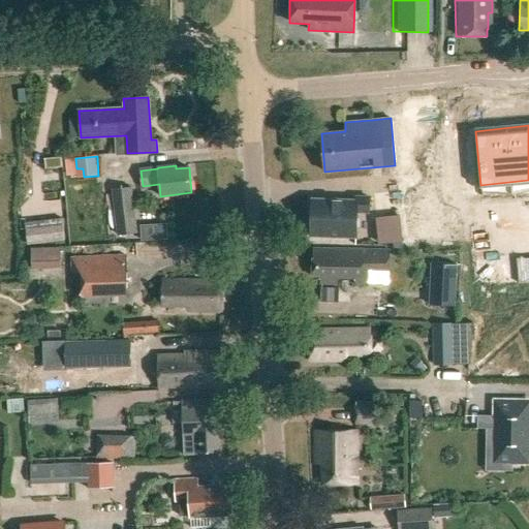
[(113,188),(119,235),(137,232),(132,186),(113,188)]
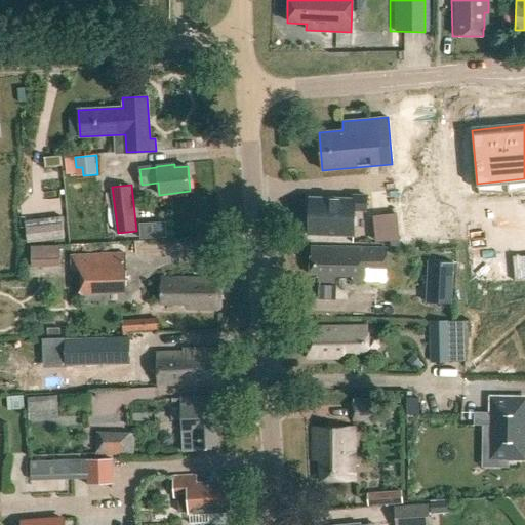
[(310,198),(309,234),(354,236),(354,210),(366,210),(366,196),(353,196),(353,199),(310,198)]
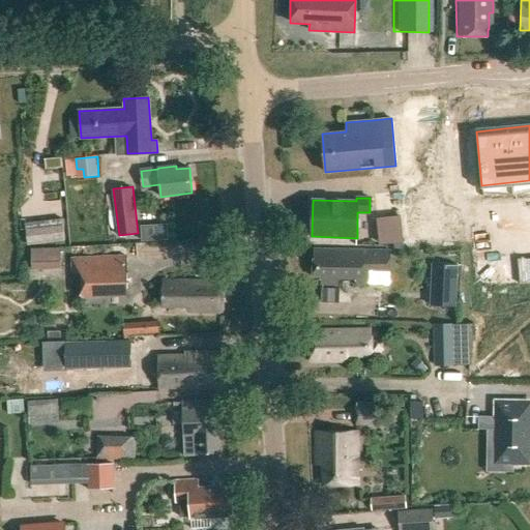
[(378,244),(393,243),(394,254),(404,253),(401,215),(376,217),(378,244)]
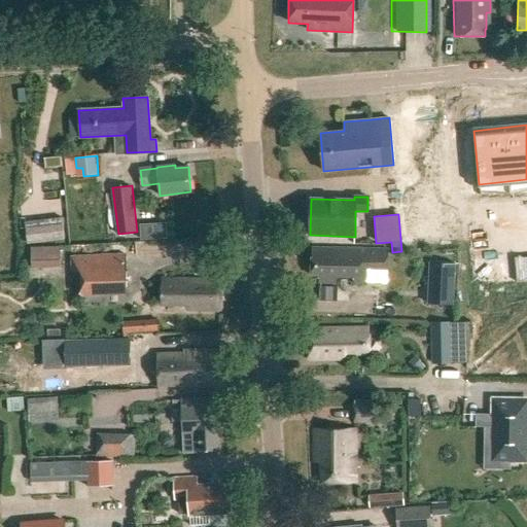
[(27,226),(29,243),(65,239),(64,222),(27,226)]
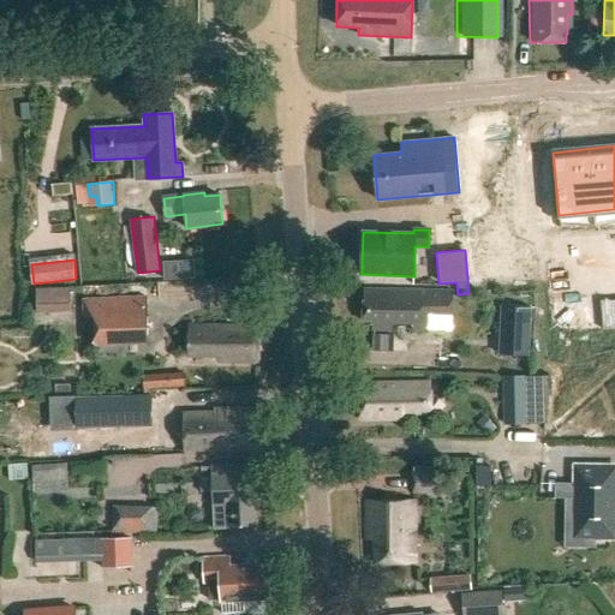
[(609,263),(597,264),(598,280),(611,279),(609,263)]
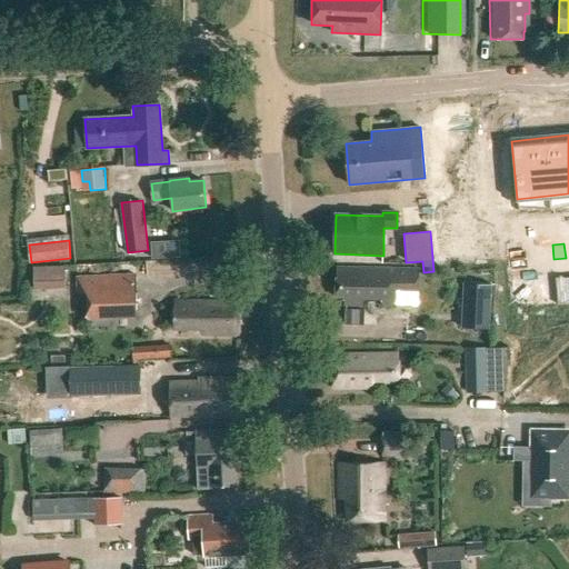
[(542,260),(553,259),(552,245),(541,246),(542,260)]
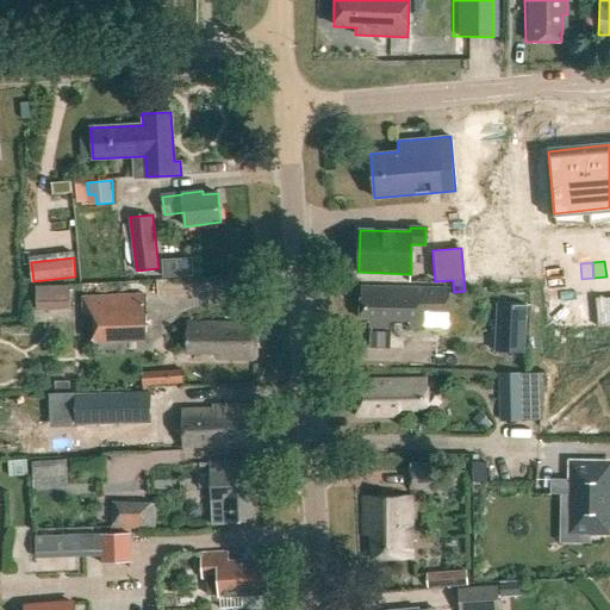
[(193,263),(179,263),(180,277),(193,275),(193,263)]
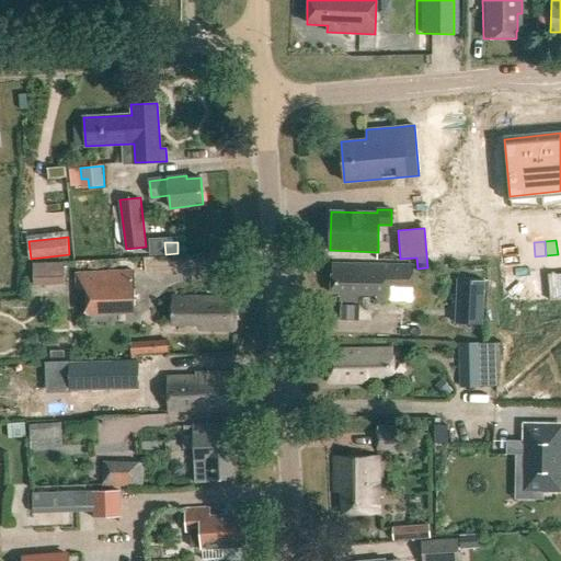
[(535,256),(534,242),(523,243),(524,258),(535,256)]
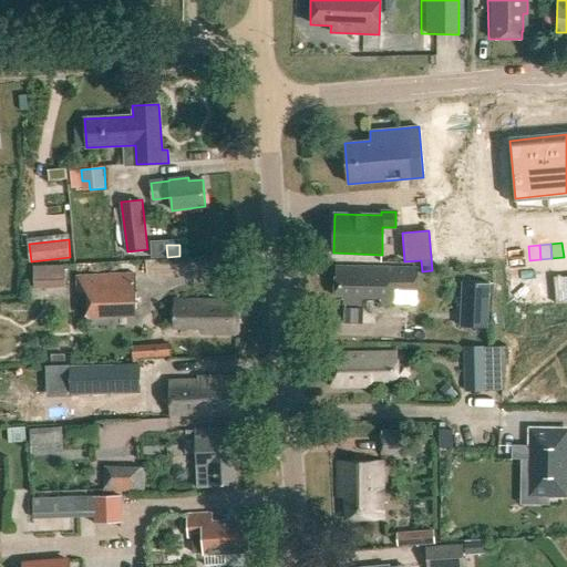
[(554,272),(565,271),(564,257),(552,258),(554,272)]
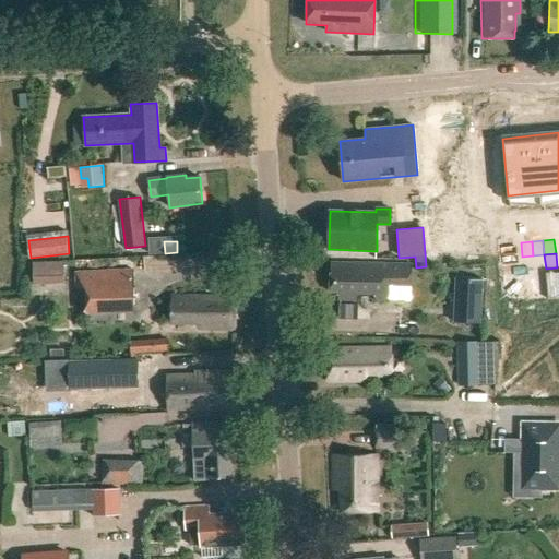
[(544,254),(533,256),(535,270),(546,269),(544,254)]
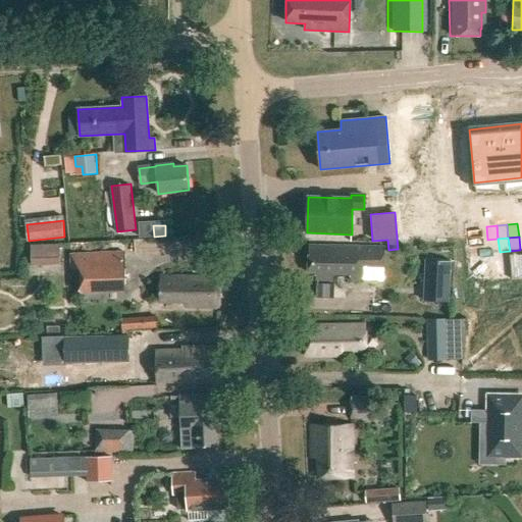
[(488,253),(500,252),(498,239),(487,240),(488,253)]
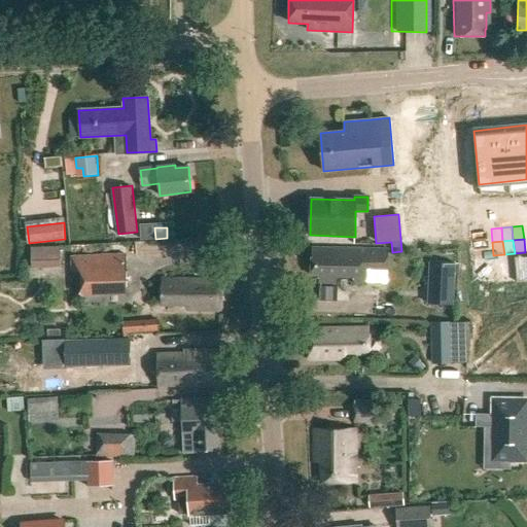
[(33,248),(33,269),(62,269),(62,247),(33,248)]
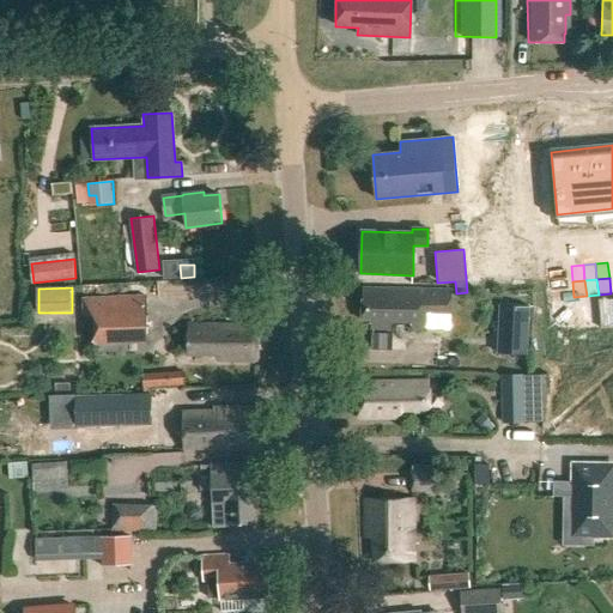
[(362,289),(362,320),(371,320),(371,329),(390,329),(392,322),(406,322),(406,329),(426,331),(426,313),(450,314),(451,290),(428,289),(362,289)]
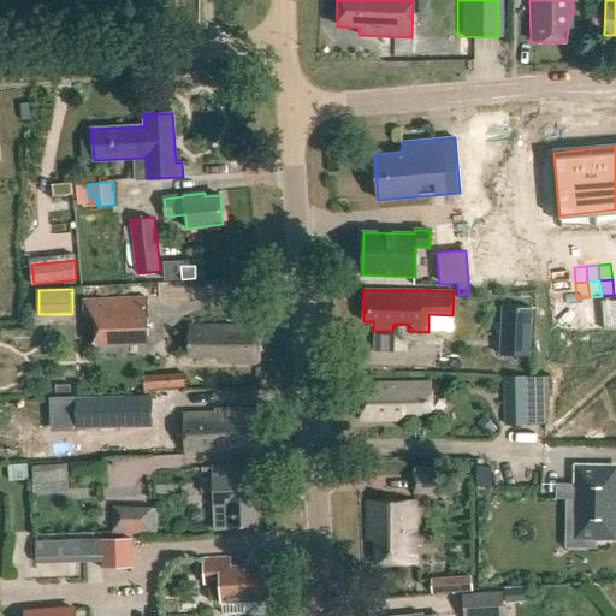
[(83,300),(86,342),(148,339),(147,297),(83,300)]
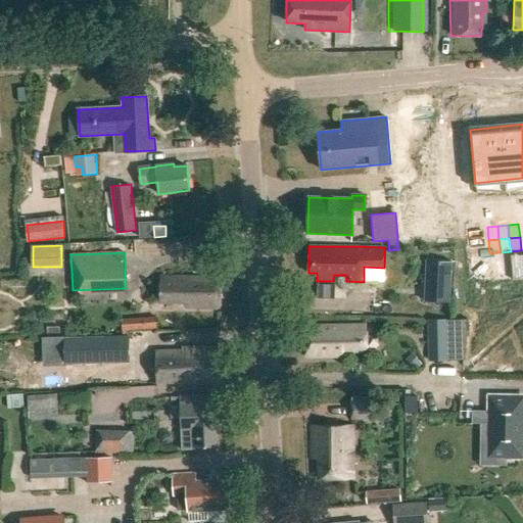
[(422,299),(448,300),(450,260),(424,259),(422,299)]
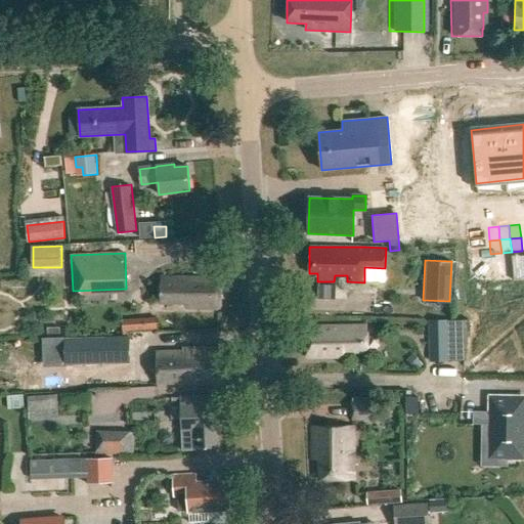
[(160,277),(160,303),(185,303),(185,307),(219,307),(219,275),(186,275),(186,277),(160,277)]
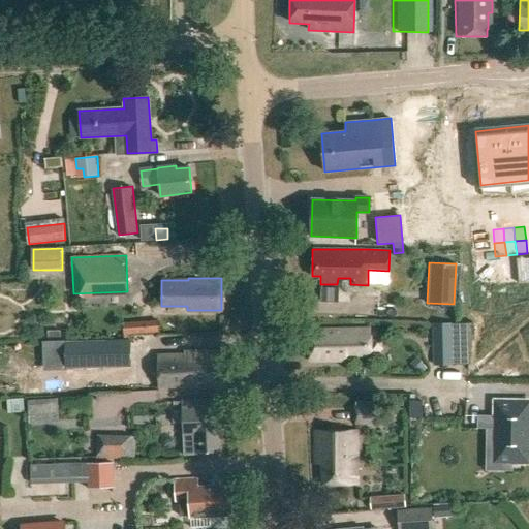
[(456,323),(435,323),(436,365),(457,365),(456,323)]
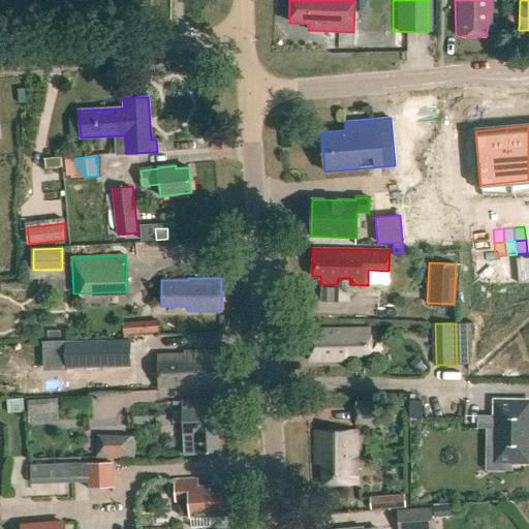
[(159,325),(124,328),(124,339),(160,337),(159,325)]
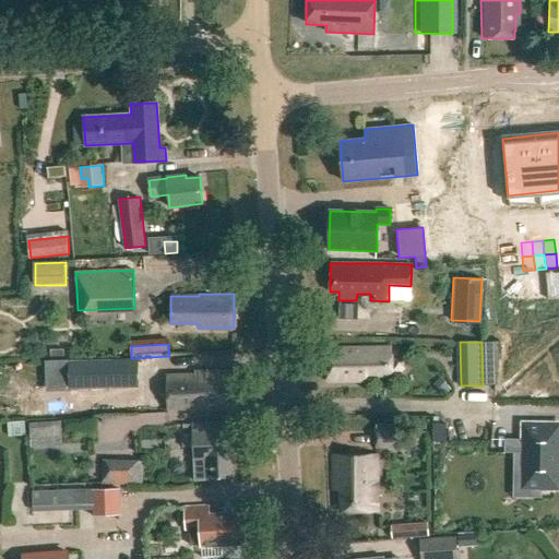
[(326,349),(328,381),(366,380),(366,375),(391,373),(390,348),(326,349)]
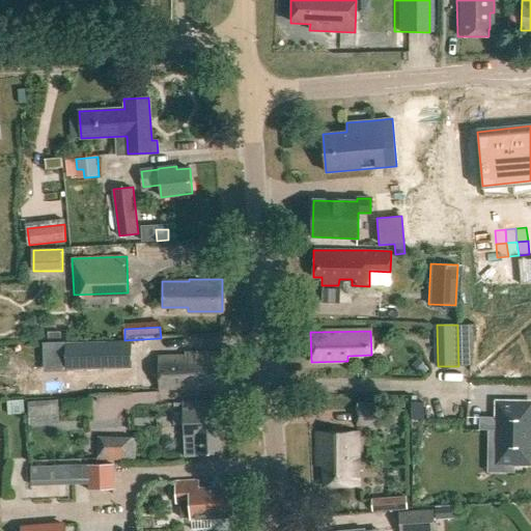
[(131,343),(66,344),(67,369),(132,367),(131,343)]
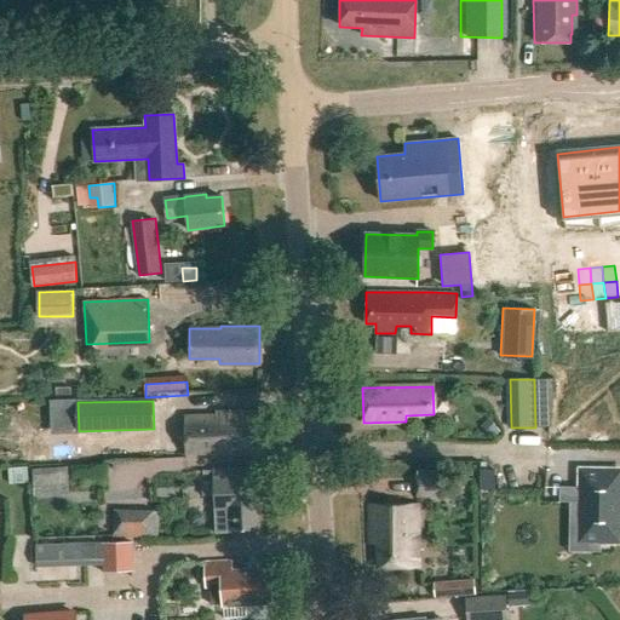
[(64,402),(53,403),(53,415),(76,414),(76,402),(64,402)]
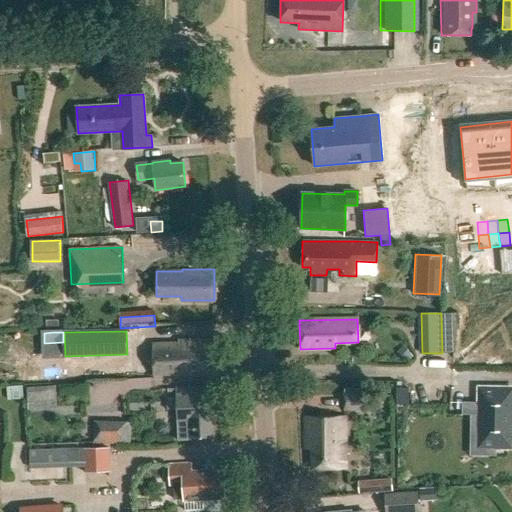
[(185,373),(185,375),(217,374),(217,340),(182,341),(180,344),(153,344),(154,374),(185,373)]
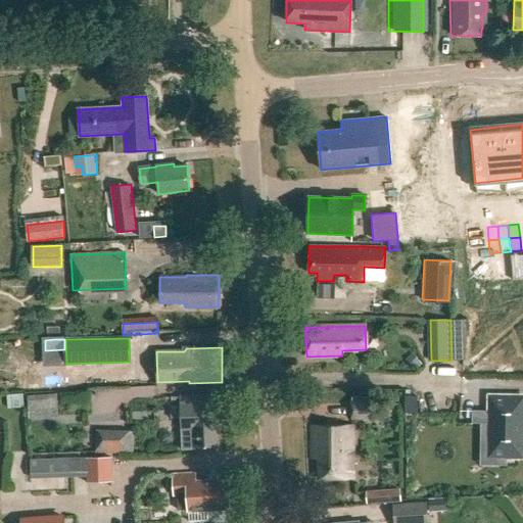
[(180,396),(182,449),(195,449),(195,447),(217,447),(215,395),(180,396)]
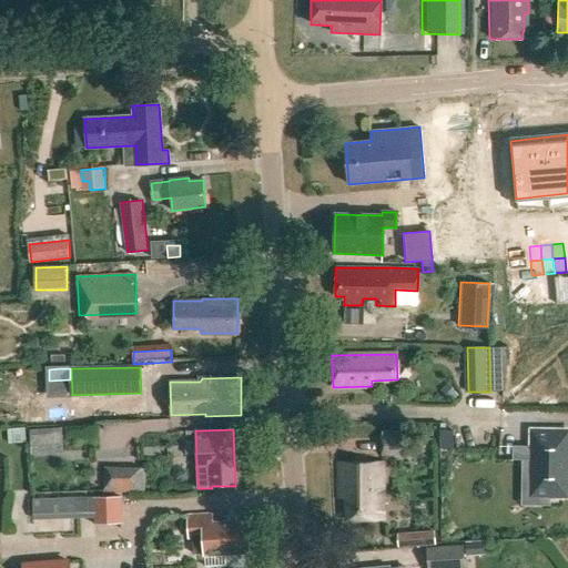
[(33,456),(49,455),(47,430),(32,432),(33,456)]
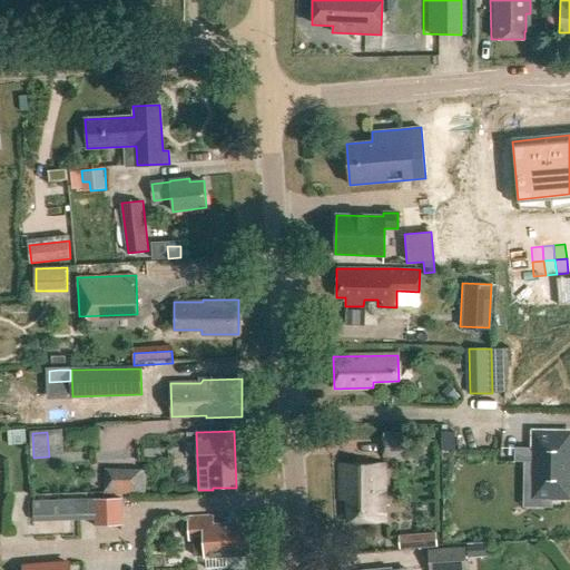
[(533,461),(532,498),(569,498),(569,432),(534,432),(533,448),(533,461)]
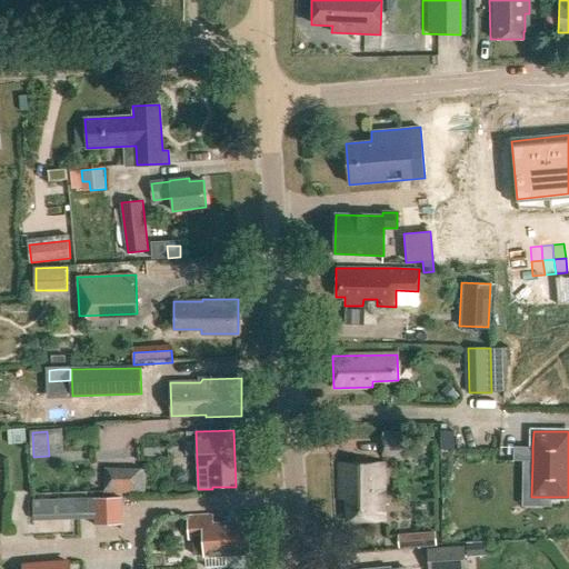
[(382,437),(382,455),(409,456),(409,437),(382,437)]
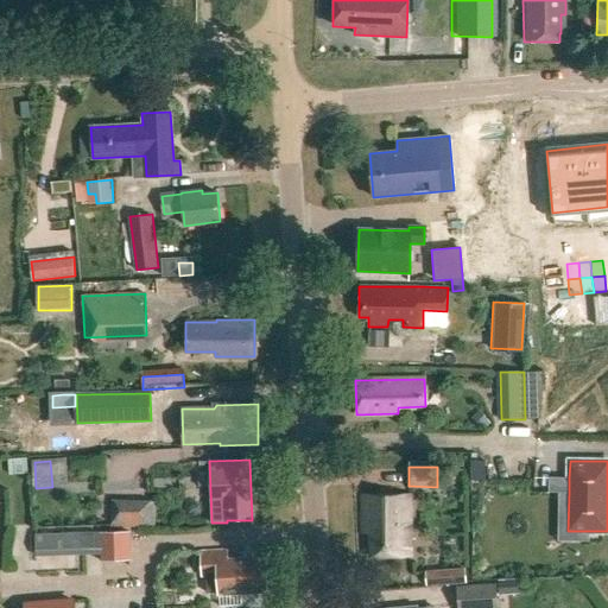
[(411,494),(363,494),(363,533),(372,533),(372,556),(411,556),(411,532),(411,494)]
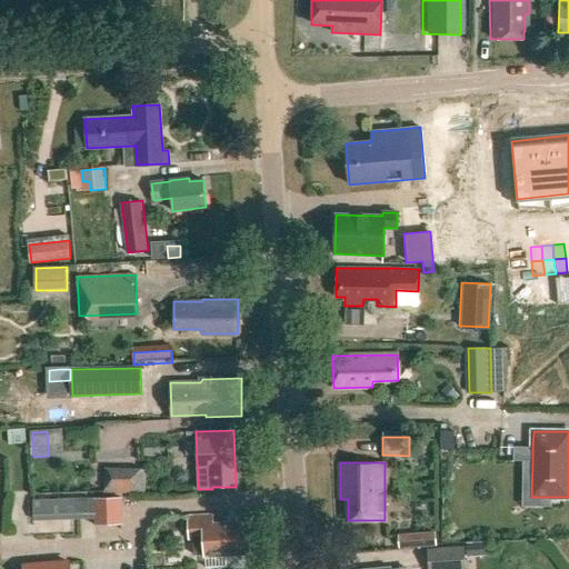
[(145,469),(102,469),(103,491),(145,491),(145,469)]
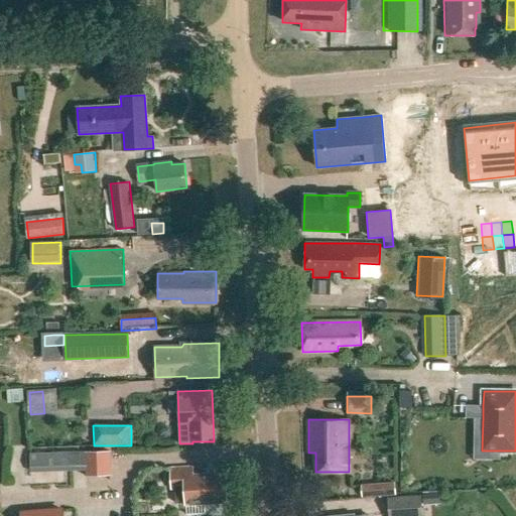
[(85,454),(85,478),(111,478),(111,454),(85,454)]
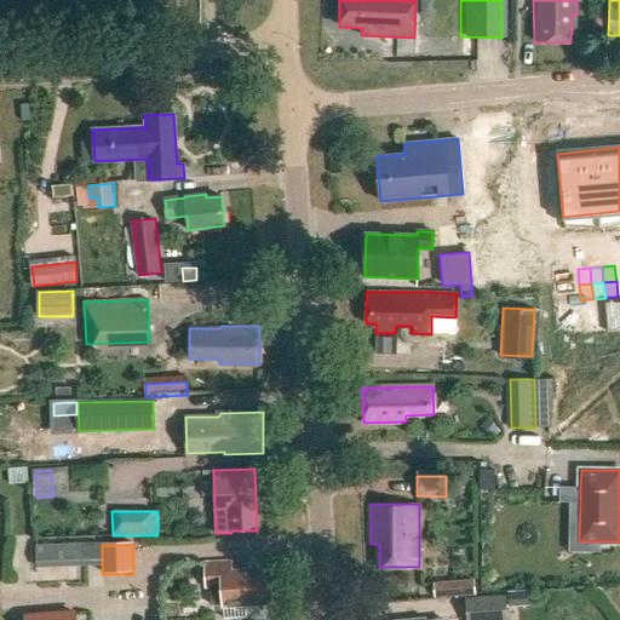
[(231,561),(205,562),(206,589),(211,587),(212,604),(224,604),(224,607),(225,619),(247,618),(246,604),(273,603),(270,568),(233,570),(231,561)]
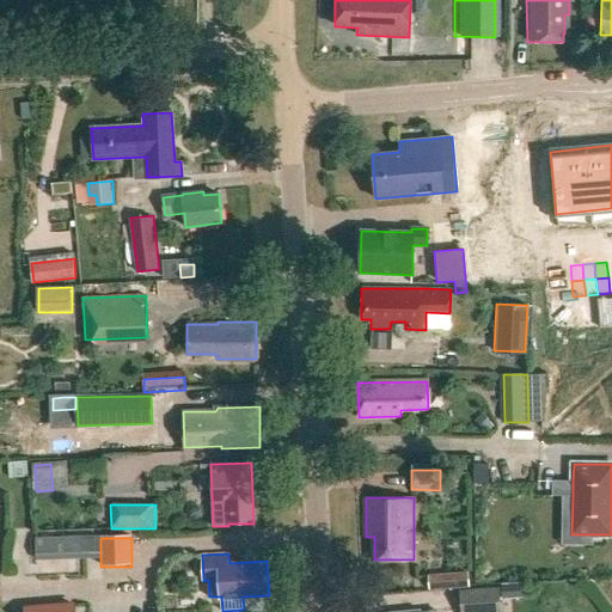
[(469,571),(429,575),(430,589),(471,587),(469,571)]
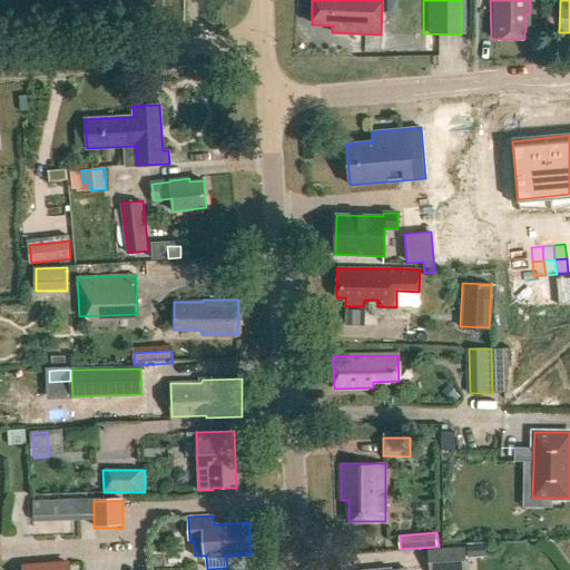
[(485,544),(468,546),(468,557),(487,556),(485,544)]
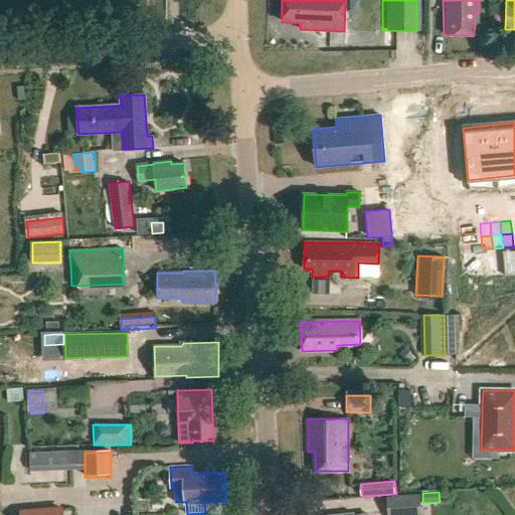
[(421,514),(419,495),(387,498),(388,514),(421,514)]
